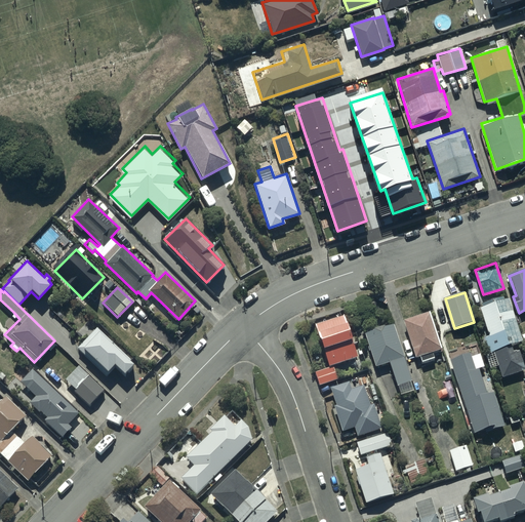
[(501,297),(483,303),(484,307),(480,308),(489,335),(485,336),(490,354),(496,352),(503,376),(524,370),(519,352),(514,353),(511,346),(523,343),(510,299),(502,302),(501,297)]
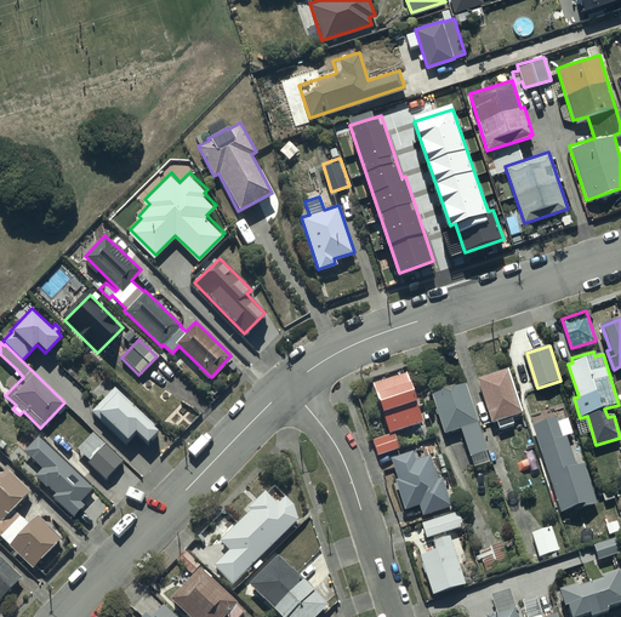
[(478,381),(493,423),(499,422),(501,429),(516,424),(513,418),(524,415),(510,370),(478,381)]
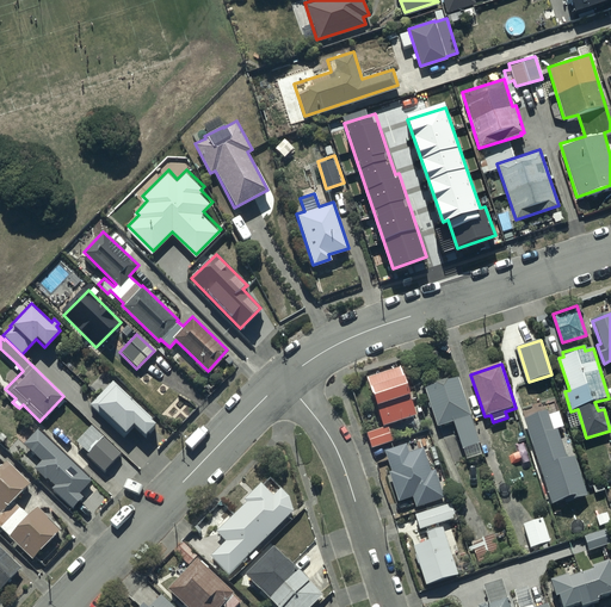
[(369,433),(374,448),(395,441),(390,426),(418,416),(401,367),(369,378),(386,428),(369,433)]
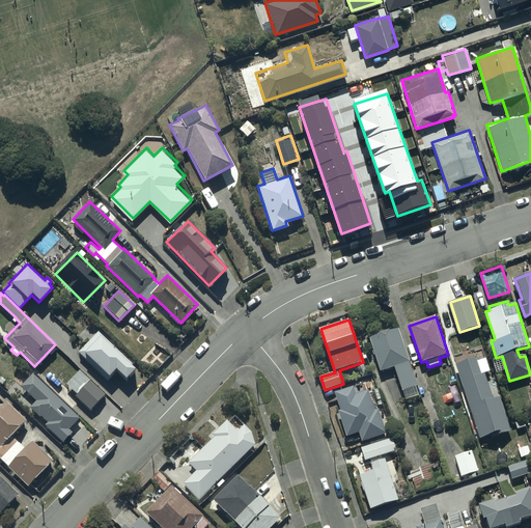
[(99,329),(77,351),(106,379),(114,370),(123,380),(136,366),(99,329)]
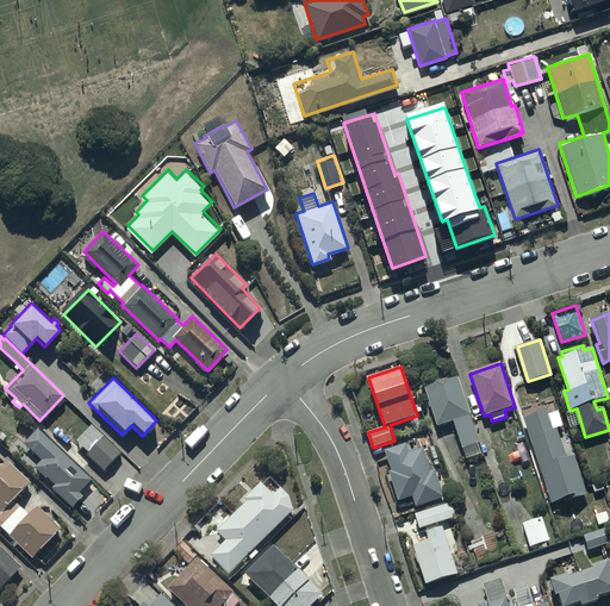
[(453,422),(462,450),(480,444),(459,378),(425,388),(439,426),(453,422)]
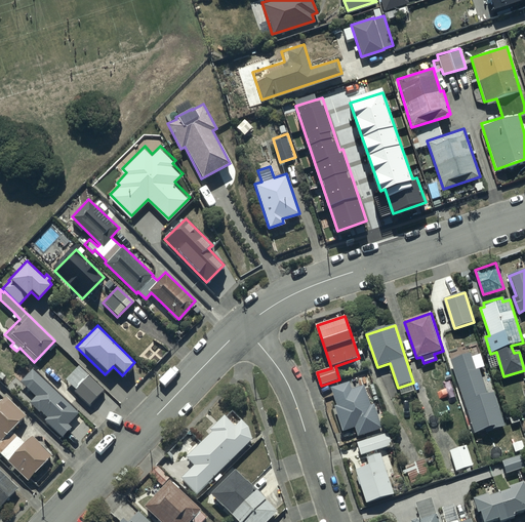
[(452,360),(476,435),(506,426),(495,392),(488,395),(480,369),(477,370),(472,354),(452,360)]
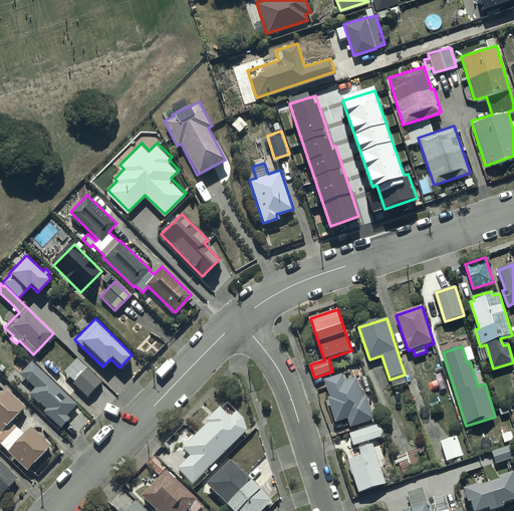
[(76,357),(62,370),(87,395),(100,380),(76,357)]
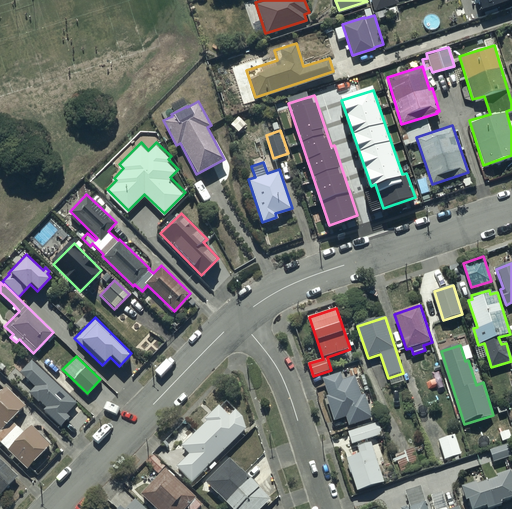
[(19,371),(33,385),(27,391),(38,401),(39,400),(45,406),(42,409),(59,426),(69,416),(66,413),(76,403),(31,359),(19,371)]
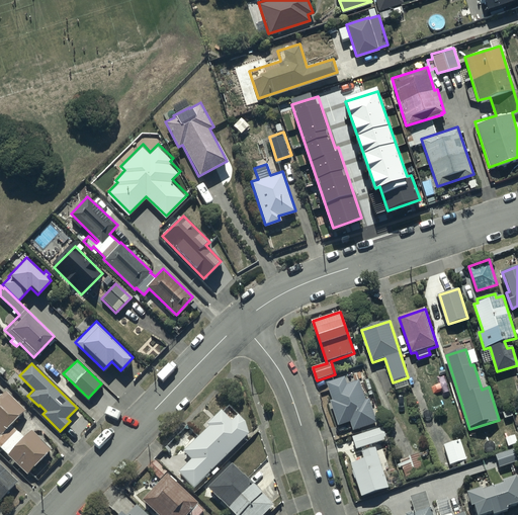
[(351,422),(354,431),(378,423),(370,399),(366,400),(359,380),(348,384),(345,376),(327,382),(333,400),(331,401),(339,426),(351,422)]
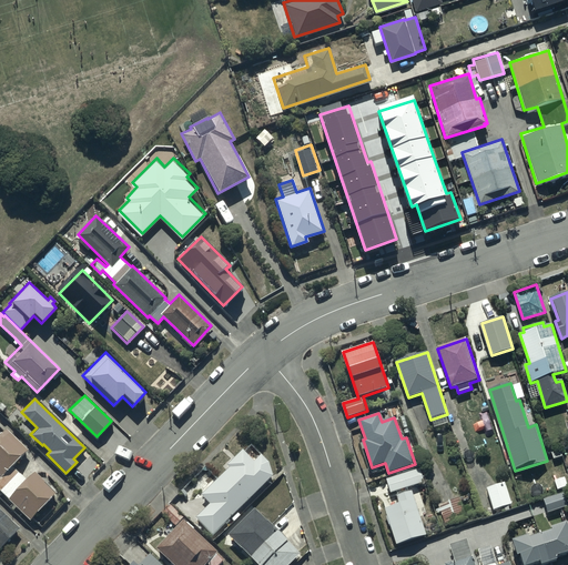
[(0,490),(30,518),(56,492),(33,471),(26,480),(10,465),(27,449),(6,427),(0,433),(0,490)]
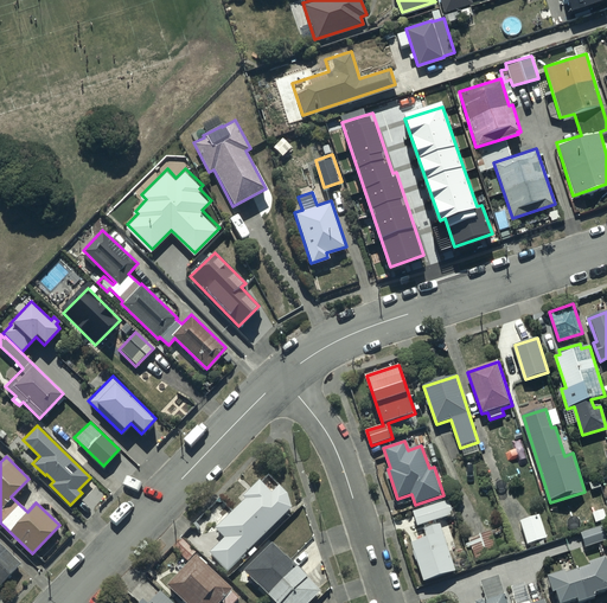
[(209,552),(228,571),(292,508),(289,494),(280,485),(273,492),(261,480),(244,496),(247,499),(216,528),(225,537),(209,552)]
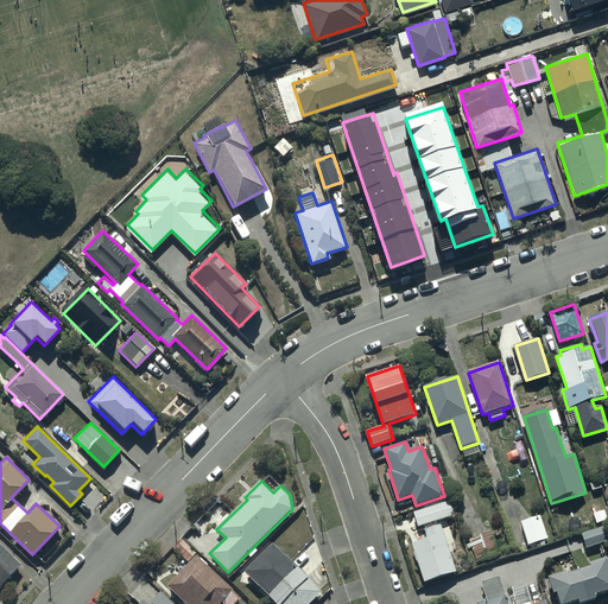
[(415,512),(419,527),(455,515),(450,501),(415,512)]
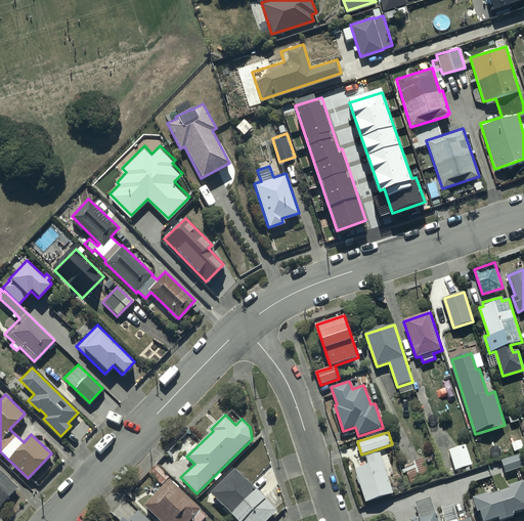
[(472,464),(467,444),(450,449),(456,469),(472,464)]
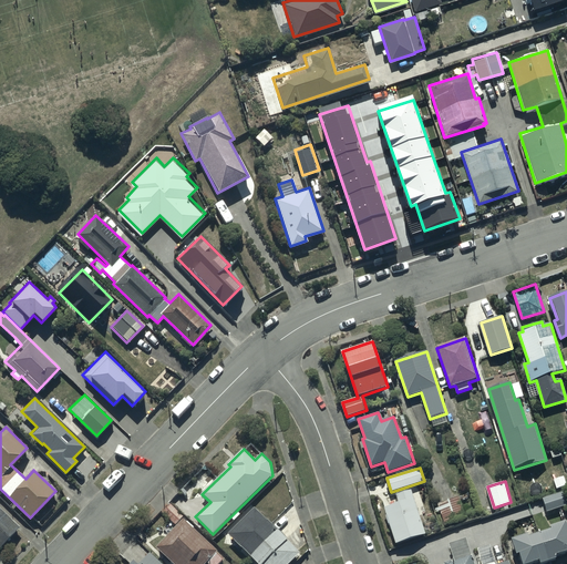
[(400,504),(385,509),(397,546),(428,536),(413,490),(397,495),(400,504)]
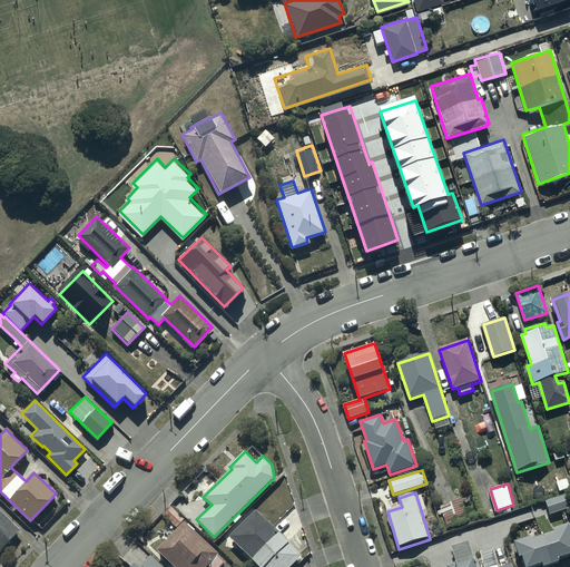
[(569,502),(567,494),(547,500),(551,514),(569,506),(569,502)]
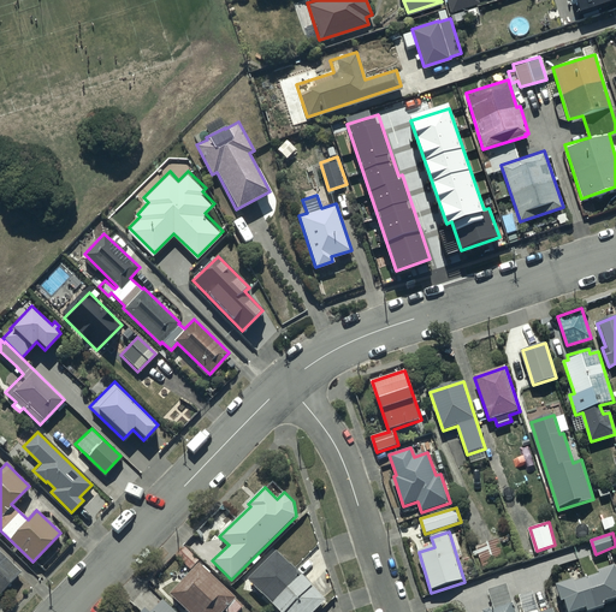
[(475,545),(484,568),(507,560),(499,538),(475,545)]
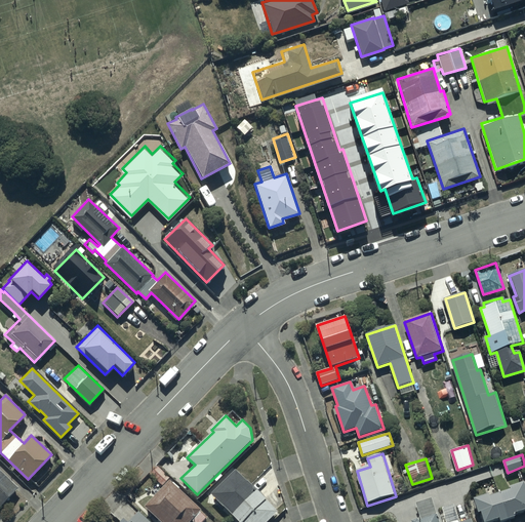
[(158,466),(151,474),(163,484),(170,476),(158,466)]
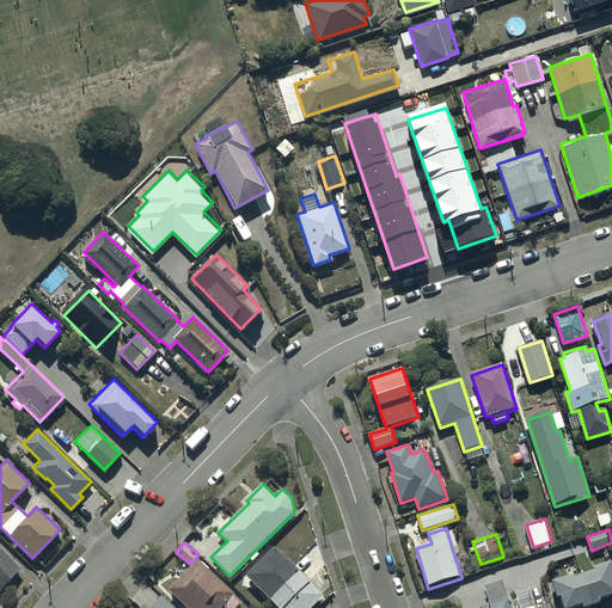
[(0,547),(0,584),(19,567),(0,547)]
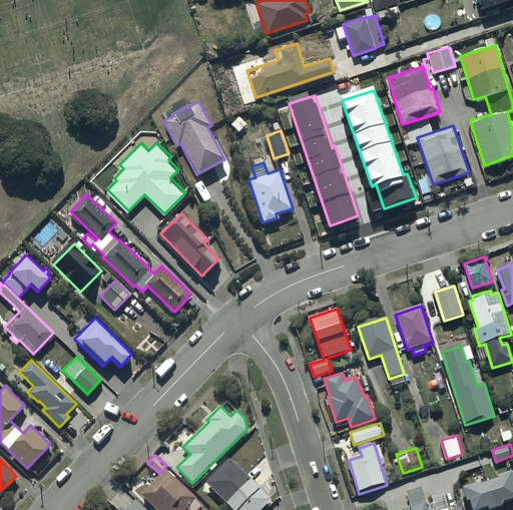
[(262,509),(271,502),(231,461),(207,484),(231,509),(262,509)]
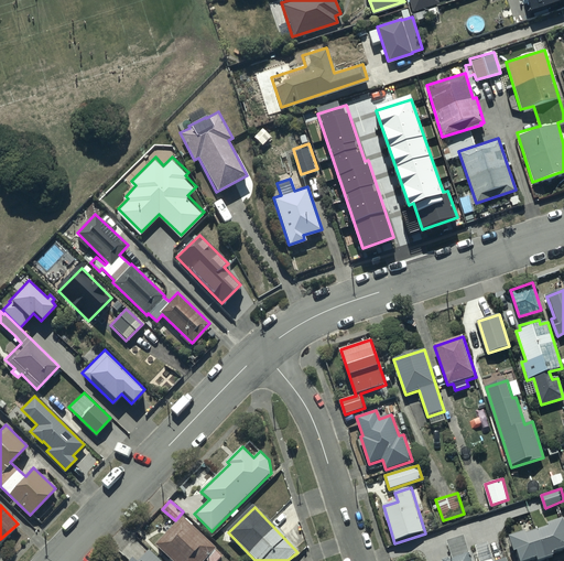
[(156,546),(172,560),(205,560),(207,560),(220,560),(225,557),(183,518),(156,546)]
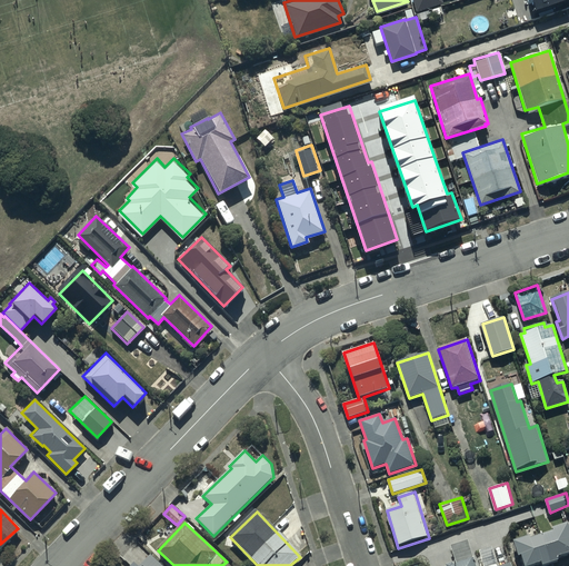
[(568,529),(568,526),(515,544),(519,560),(522,559),(523,565),(541,565),(543,565),(542,565),(549,565),(558,563),(558,560),(568,556),(568,529)]
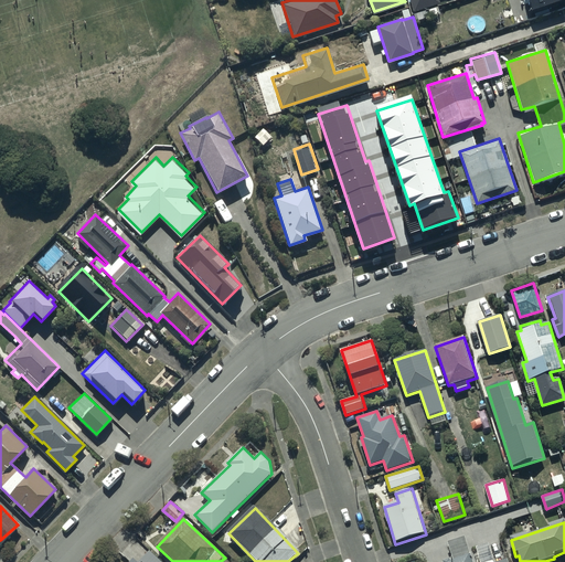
[(473,561),(466,538),(448,543),(452,558),(443,561),(473,561)]
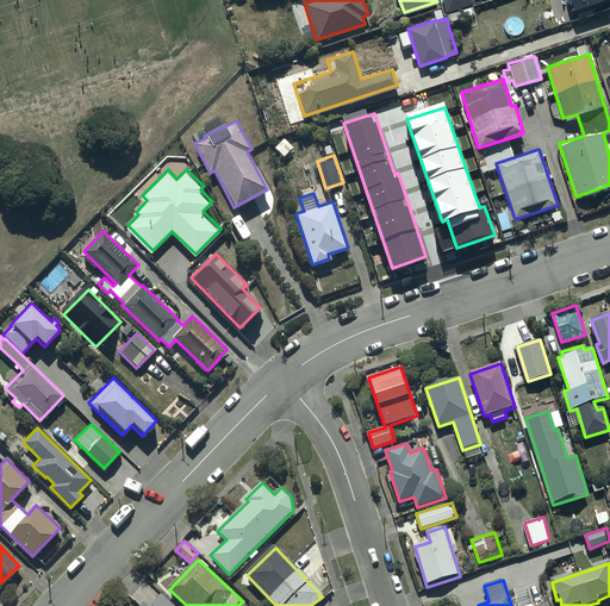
[(176,605),(163,593),(150,605),(176,605)]
